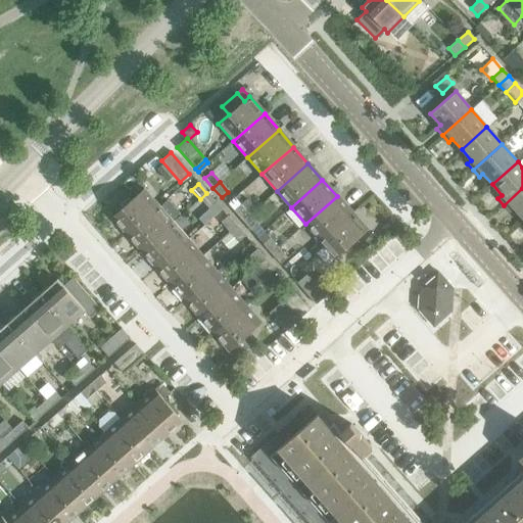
[(514,208),(522,220),(522,219),(522,188),(504,205),(510,211),(514,208)]
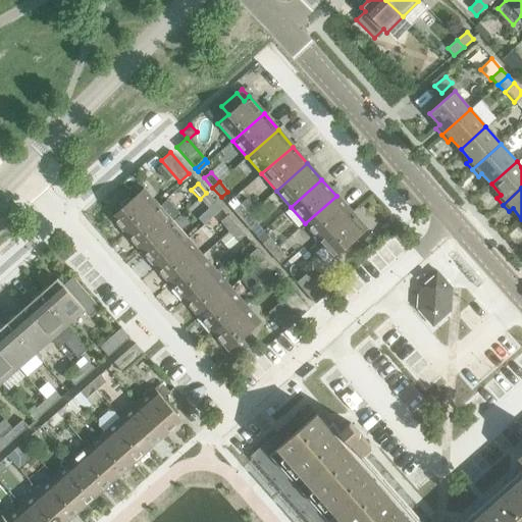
[(111,217),(126,233),(157,207),(143,190),(111,217)]
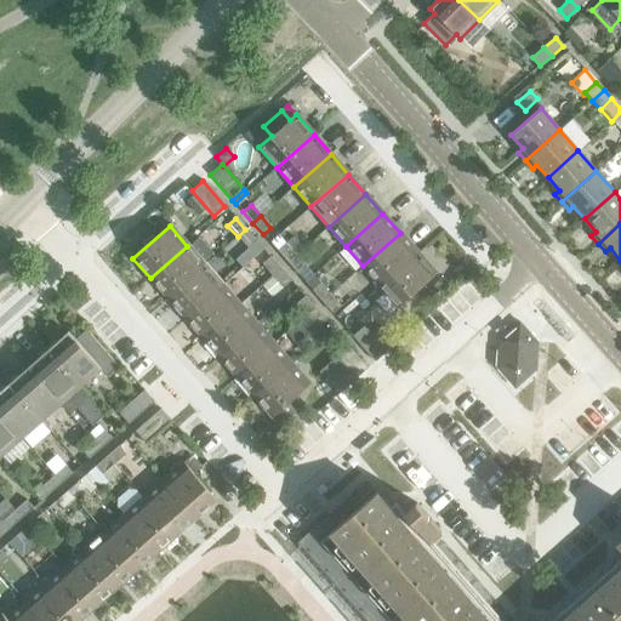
[(245,229),(238,237),(248,248),(256,241),(245,229)]
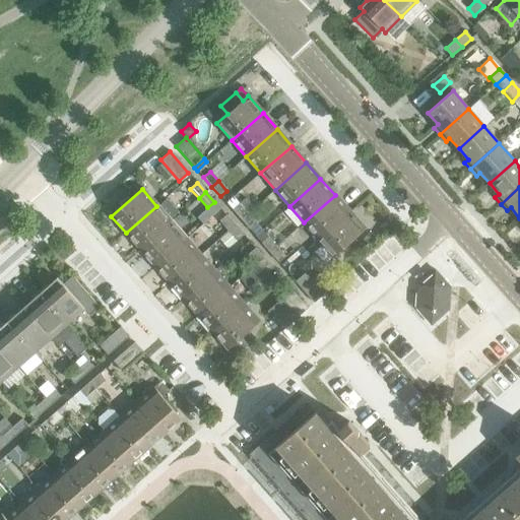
[(306,250),(318,239),(349,212),(335,195),(304,222),(291,234),(306,250)]
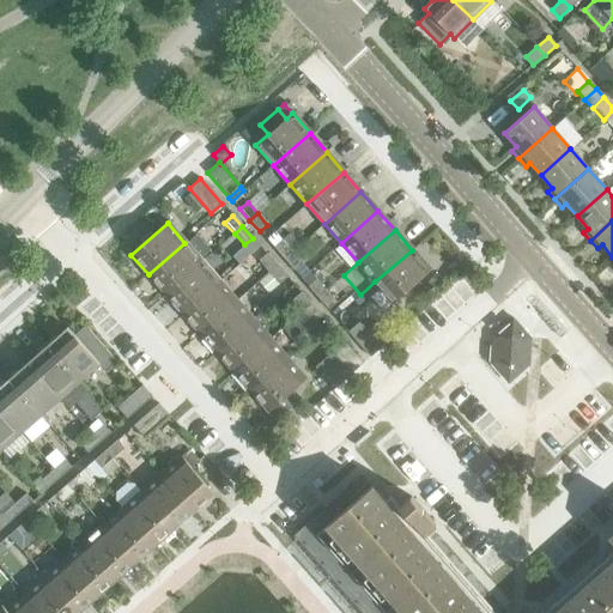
[(244,244),(231,256),(240,265),(260,247),(253,238),(244,244)]
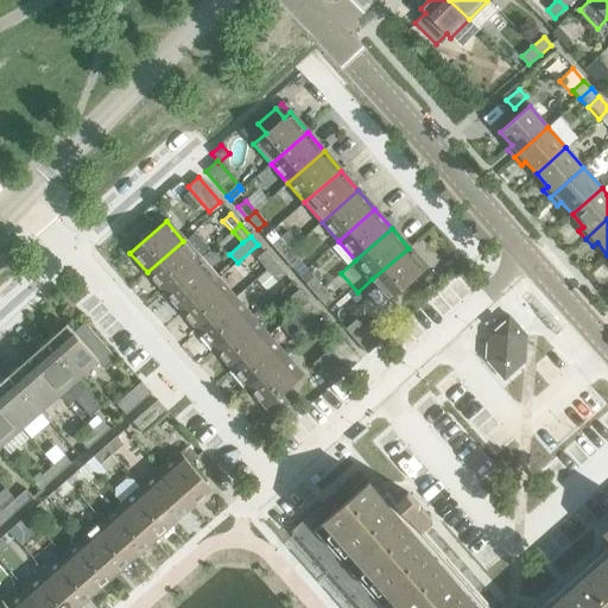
[(272,246),(282,257),(289,251),(279,239),(272,246)]
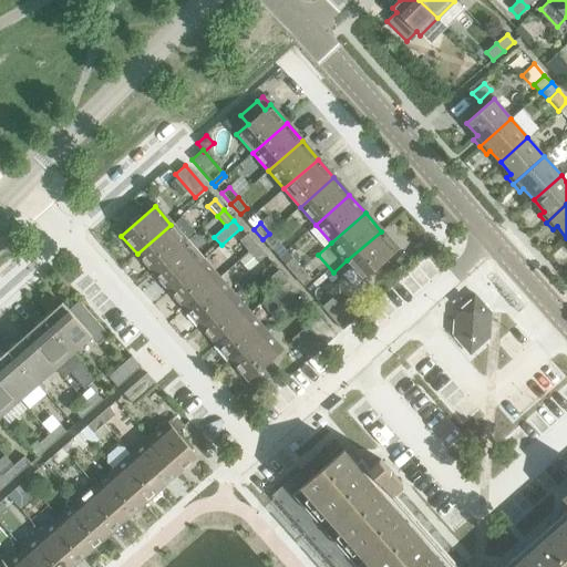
[(137,254),(153,272),(187,243),(171,225),(137,254)]
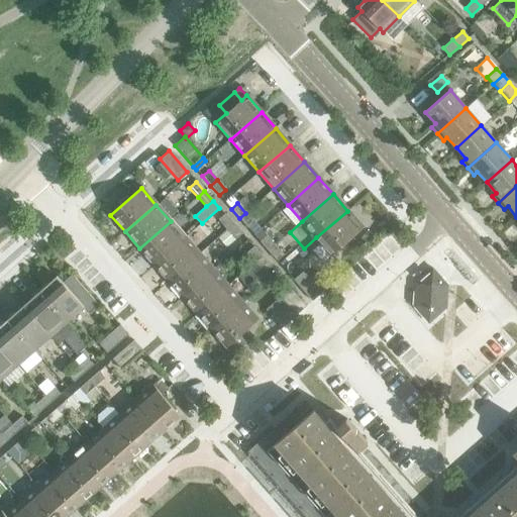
[(347,211),(316,237),(331,254),(363,227),(347,211)]
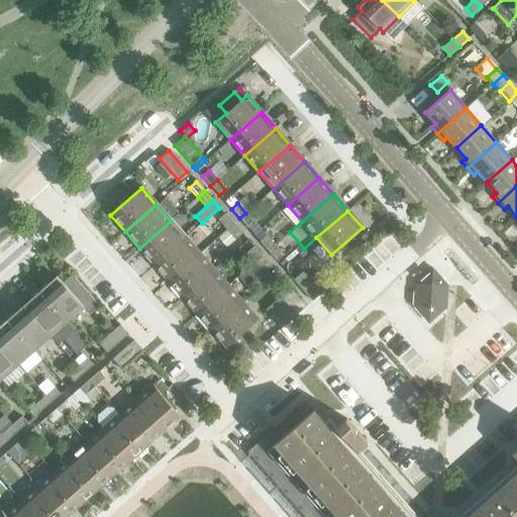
[(245,213),(239,218),(247,228),(254,222),(245,213)]
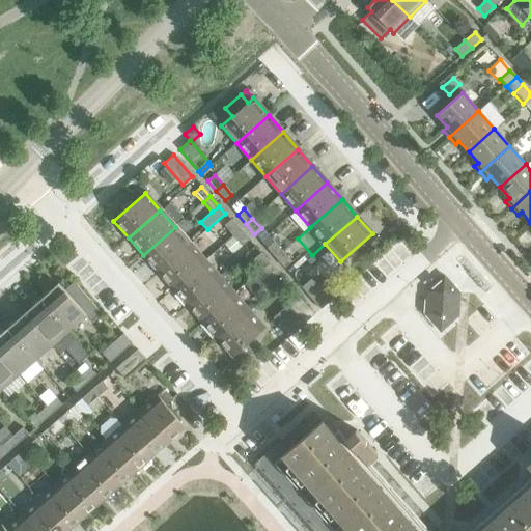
[(224,226),(232,236),(240,230),(230,220),(224,226)]
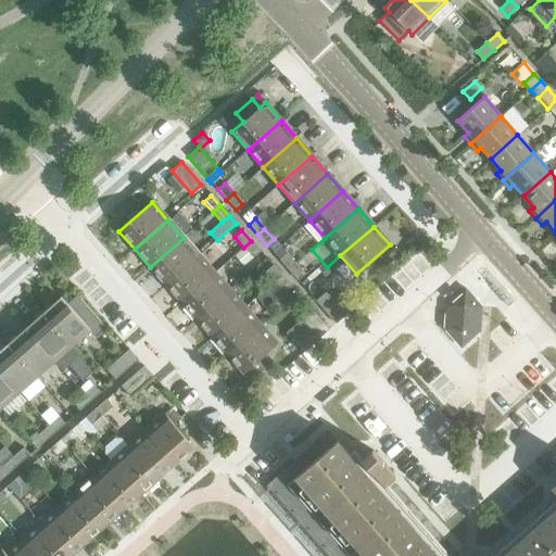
[(150,267),(165,285),(199,255),(184,238),(150,267)]
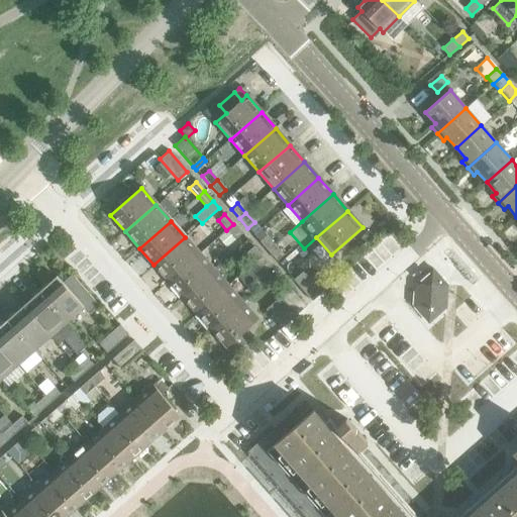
[(233,224),(226,230),(227,231),(234,239),(241,233),(233,224)]
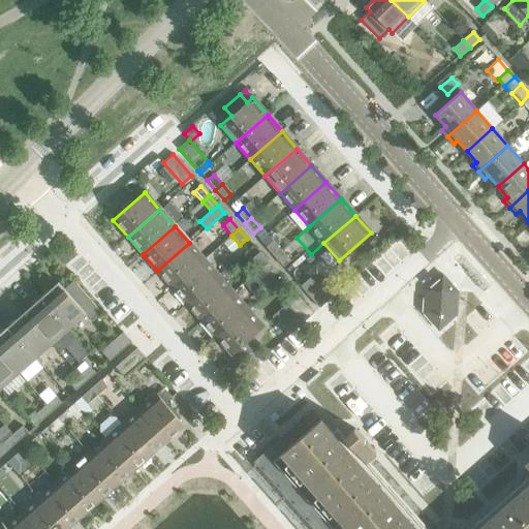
[(232,237),(223,244),(231,252),(240,245),(232,237)]
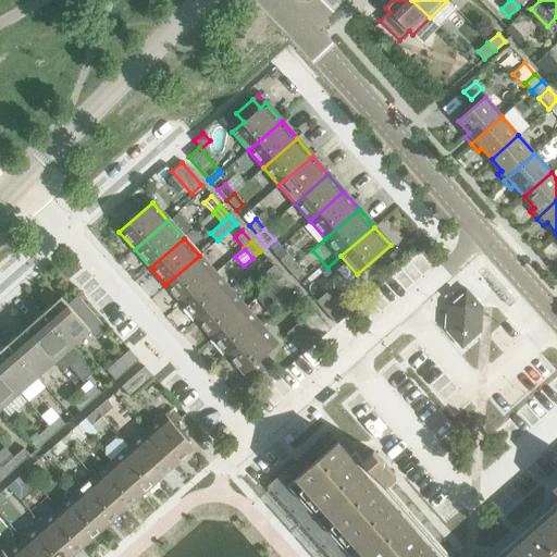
[(280,260),(288,271),(296,264),(287,255),(280,260)]
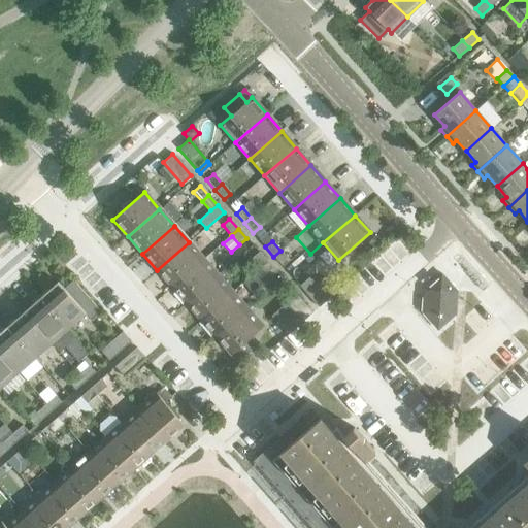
[(157,270),(171,287),(203,259),(189,242),(157,270)]
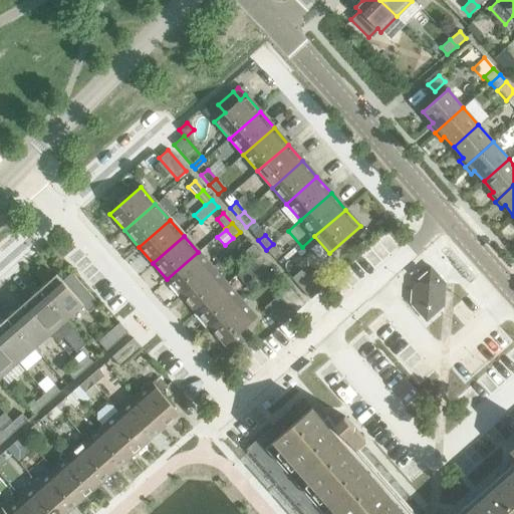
[(273,244),(266,250),(275,259),(281,254),(273,244)]
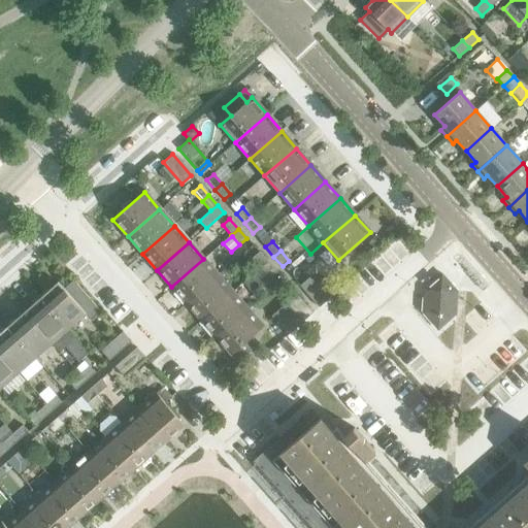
[(252,259),(261,268),(267,262),(259,253),(252,259)]
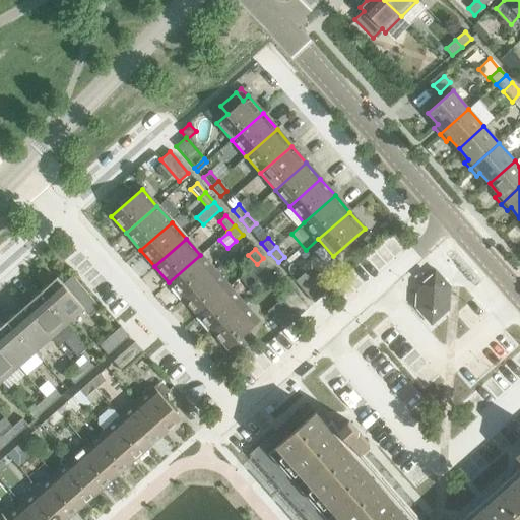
[(169,282),(184,299),(214,272),(200,255),(169,282)]
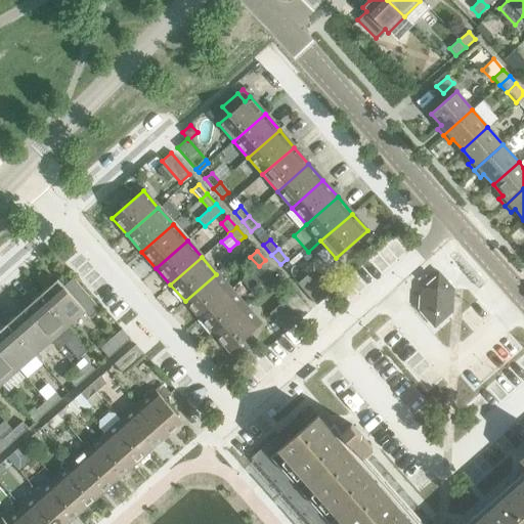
[(265,260),(259,266),(267,275),(274,270),(265,260)]
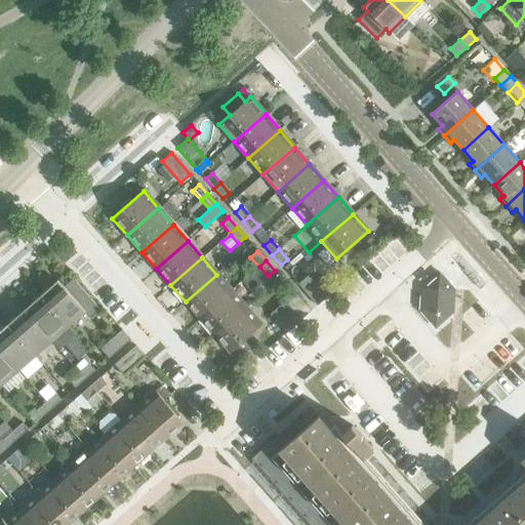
[(259,267),(242,282),(250,291),(259,283),(265,289),(280,276),(275,271),(268,276),(259,267)]
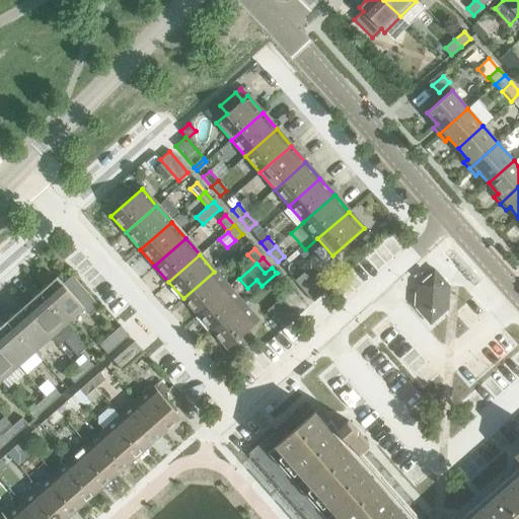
[(415,307),(430,324),(447,309),(448,287),(434,270),(417,284),(415,307)]
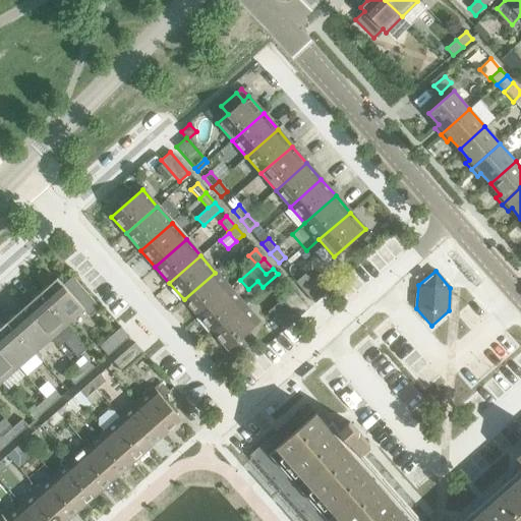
[(184,299),(198,316),(230,289),(215,273),(184,299)]
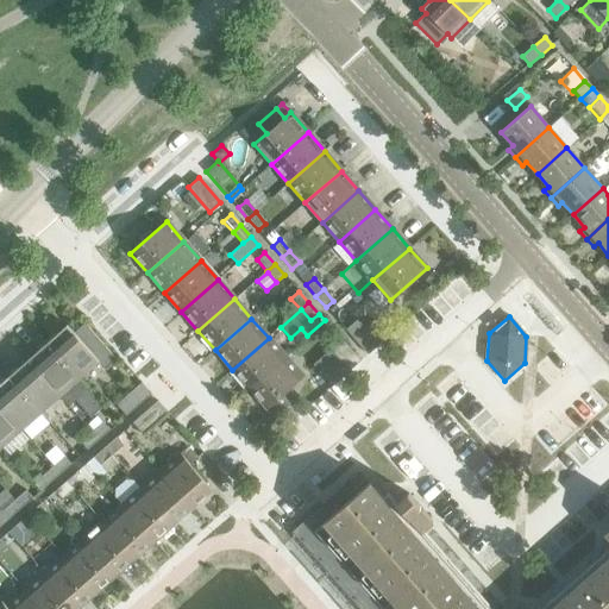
[(345,330),(368,355),(378,345),(364,328),(357,320),(345,330)]
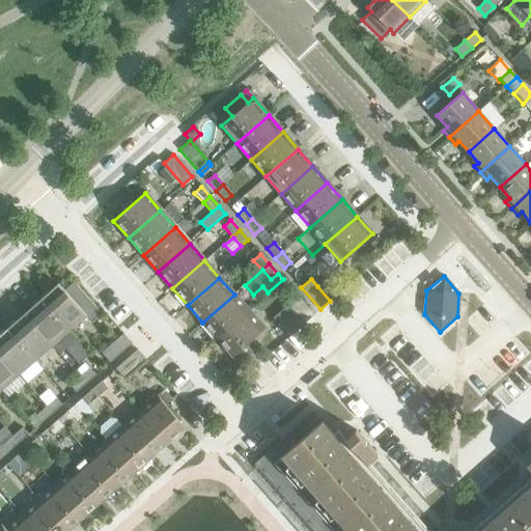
[(324,280),(317,286),(330,301),(336,296),(337,295),(324,280)]
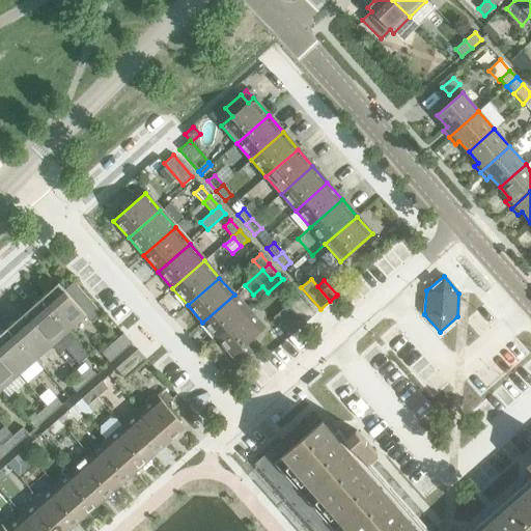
[(58,283),(40,299),(68,331),(85,315),(90,322),(100,313),(73,282),(63,290),(58,283)]
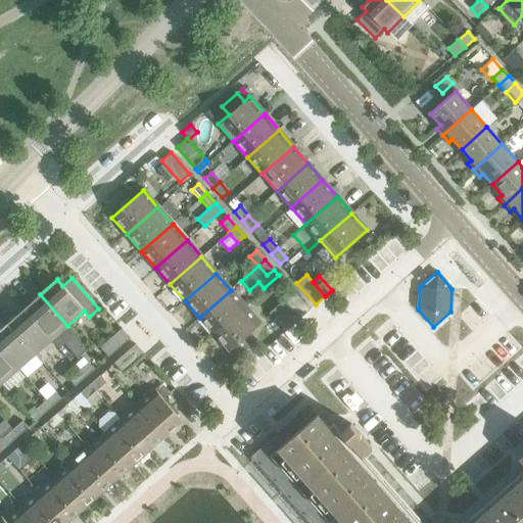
[(281,297),(299,319),(310,311),(290,289),(281,297)]
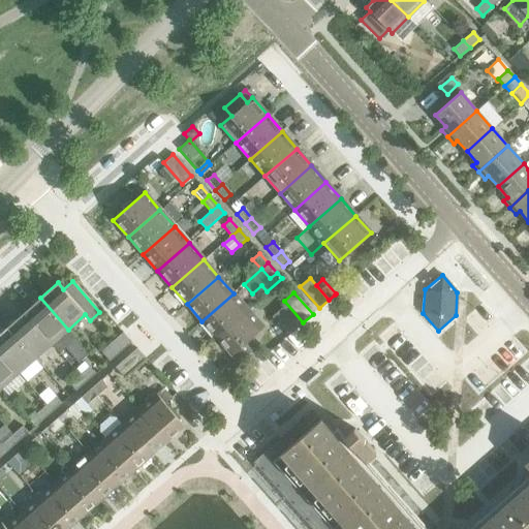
[(201,321),(216,338),(248,310),(234,293),(201,321)]
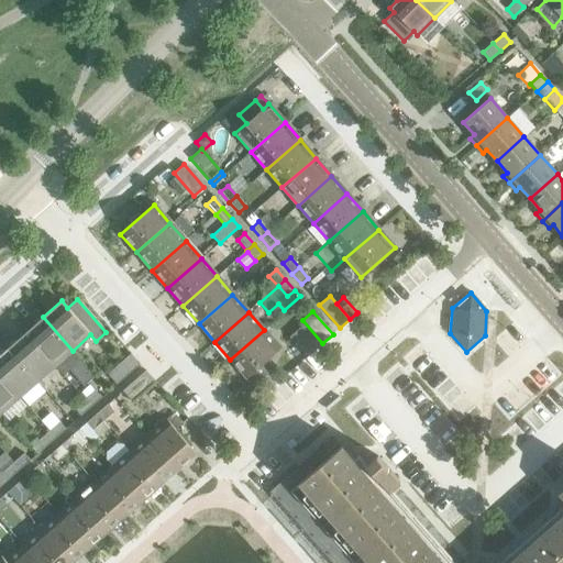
[(24,332),(54,366),(63,376),(69,371),(83,386),(95,376),(81,361),(73,351),(43,317),(24,332)]
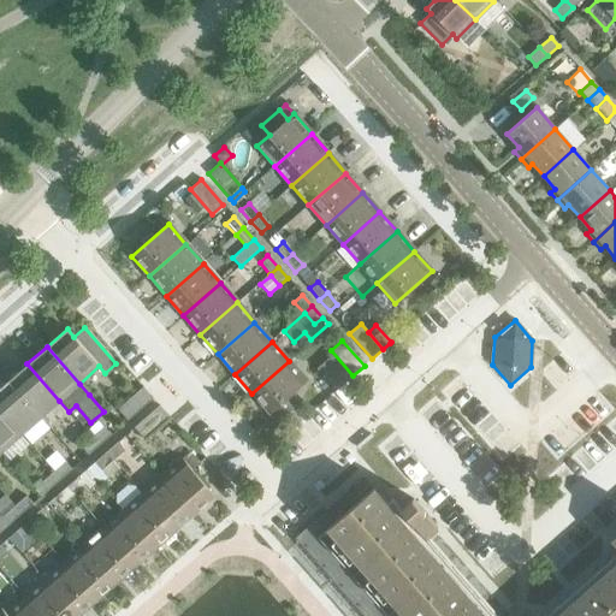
[(289,361),(252,394),(270,414),(286,400),(307,381),(289,361)]
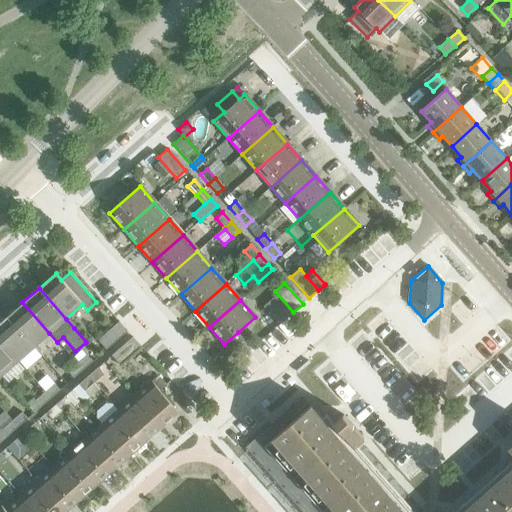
[(22,302),(6,317),(33,347),(49,333),(22,302)]
